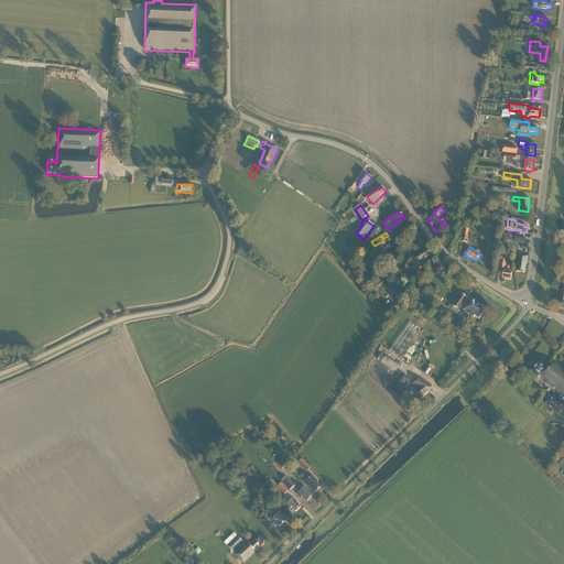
[(430,255),(426,250),(424,251),(423,250),(413,257),(419,266),(423,262),(422,262),(425,260),(425,259),(430,255)]
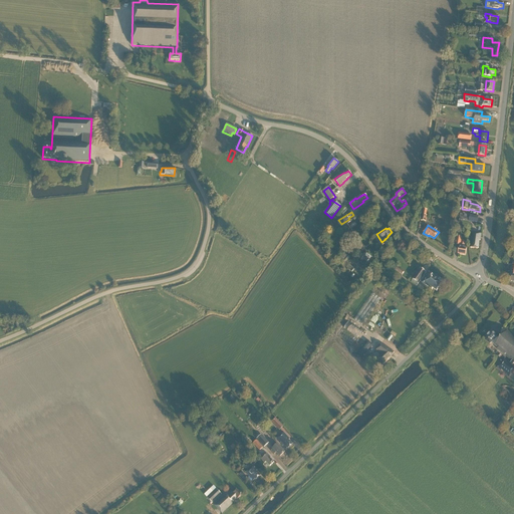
[(479,240),(480,240),(481,233),(472,232),(470,243),(471,243),(470,248),(478,249),(479,240)]
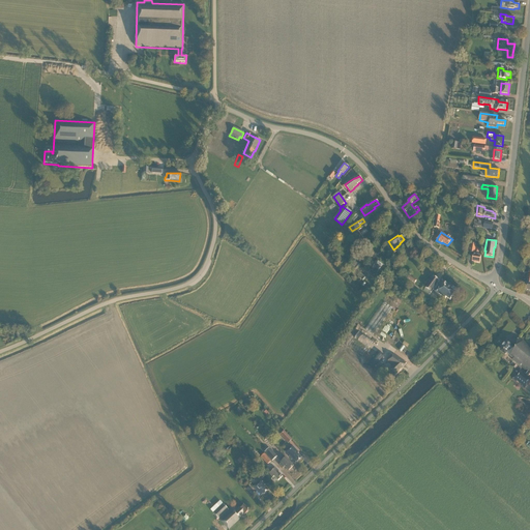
[(472,262),(480,263),(481,256),(473,254),(472,262)]
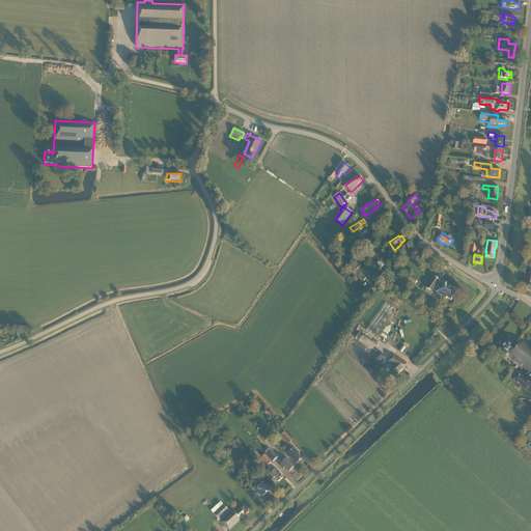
[(384,266),(379,262),(376,264),(371,271),(376,275),(384,266)]
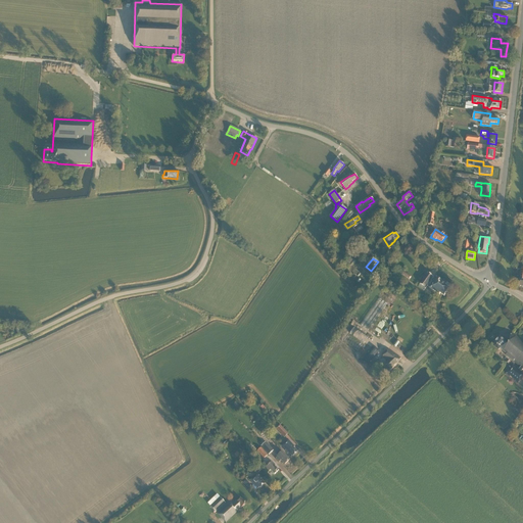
[(428,273),(419,286),(424,290),(426,288),(429,284),(431,281),(433,278),(428,273)]
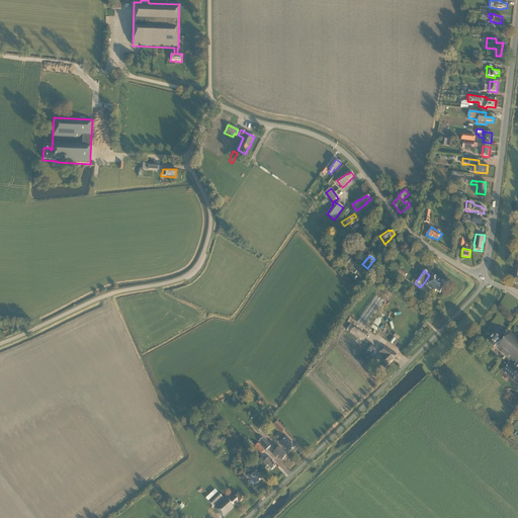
[(426,282),(425,284),(435,292),(436,291),(440,294),(446,285),(445,285),(446,284),(443,282),(443,283),(437,279),(433,276),(433,277),(431,275),(428,279),(426,282)]
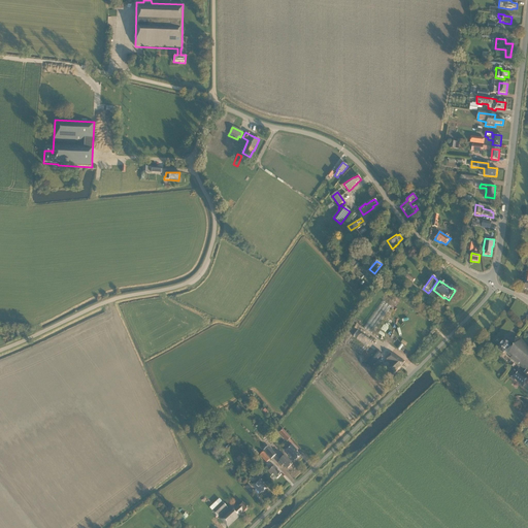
[(391,307),(383,301),(363,329),(372,334),(391,307)]
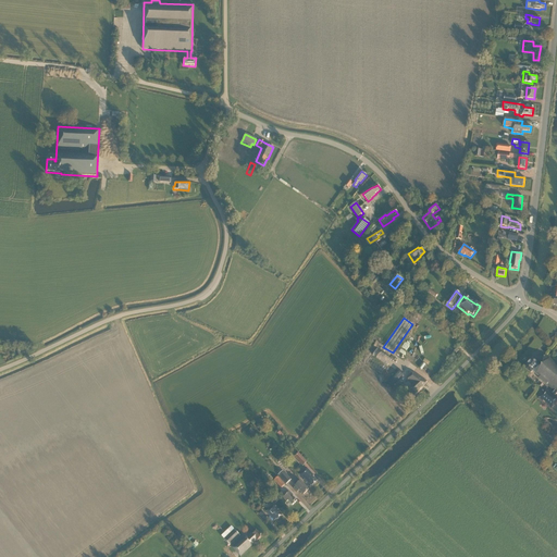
[(388,364),(393,358),(378,349),(374,356),(388,364)]
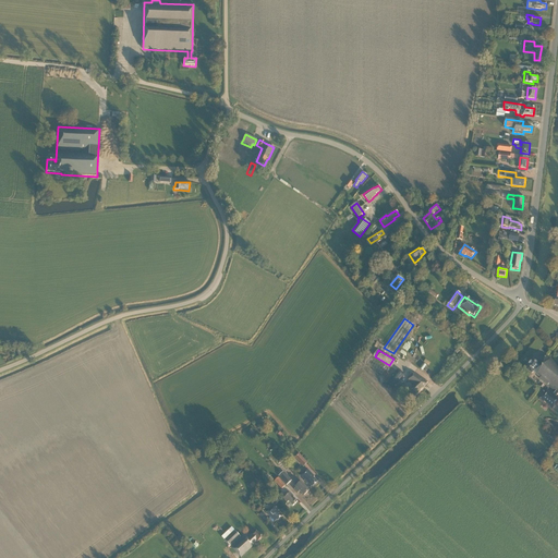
[(557,395),(557,365),(547,356),(541,364),(534,359),(525,370),(532,375),(533,373),(541,378),(540,379),(555,392),(557,395)]
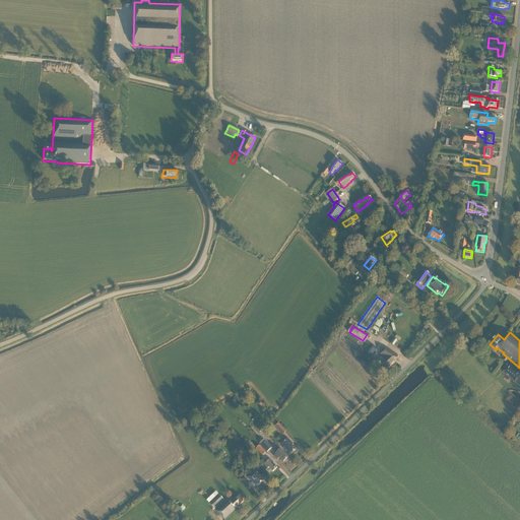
[(343,339),(356,349),(362,343),(348,333),(343,339)]
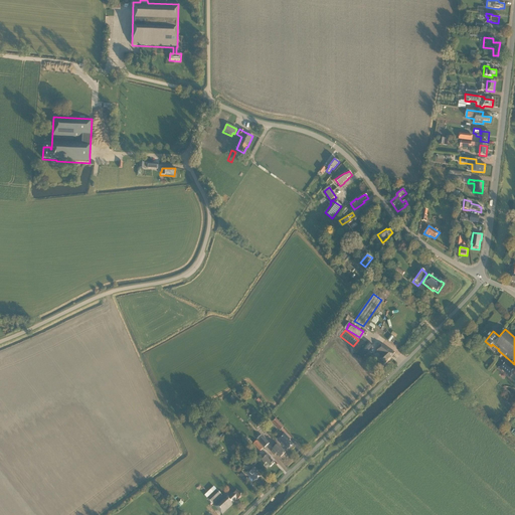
[(395,353),(382,344),(376,352),(382,356),(378,360),(384,365),(391,358),(390,358),(395,353)]
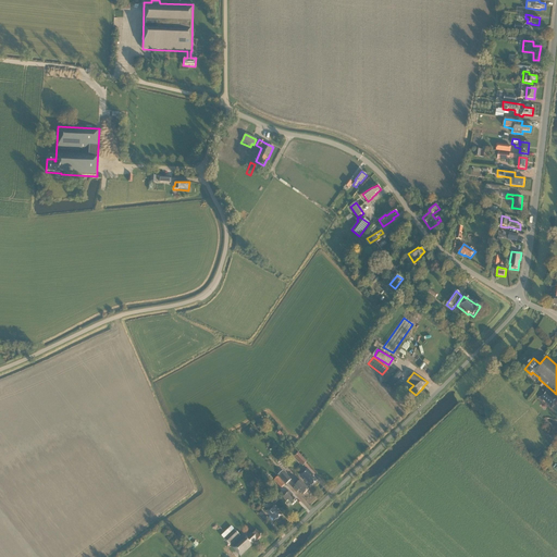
[(553,393),(547,388),(539,398),(543,401),(543,400),(549,406),(548,406),(552,409),(556,401),(556,395),(556,394),(554,392),(553,393)]
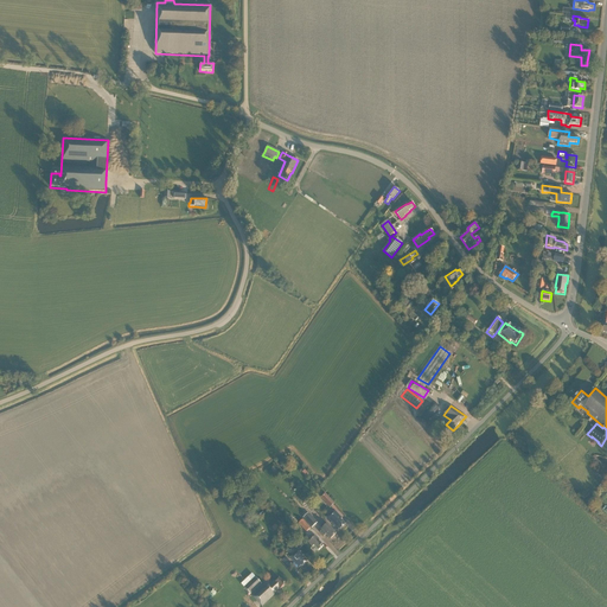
[(333,503),(325,493),(320,497),(327,505),(328,504),(330,506),(333,503)]
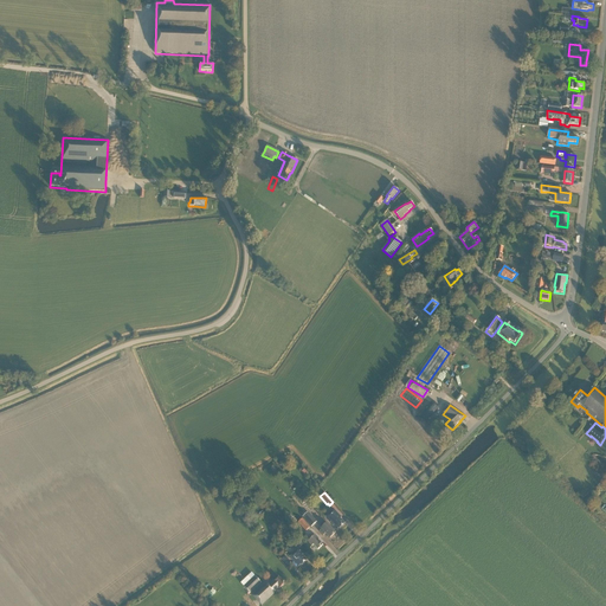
[(271,526),(278,519),(271,510),(264,517),(271,526)]
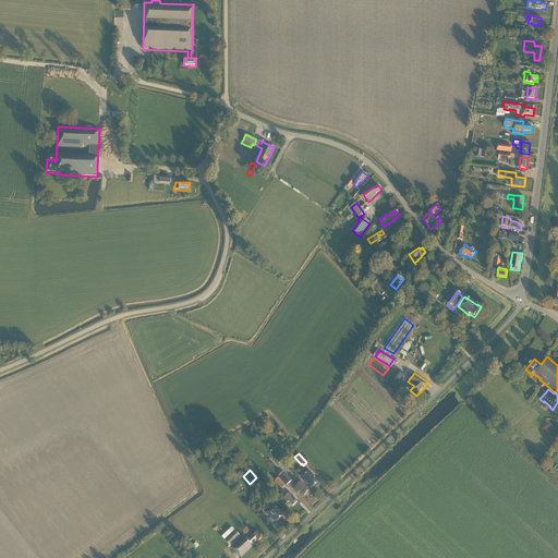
[(312,486),(313,487),(317,483),(313,478),(314,477),(307,470),(300,476),(310,488),(312,486)]
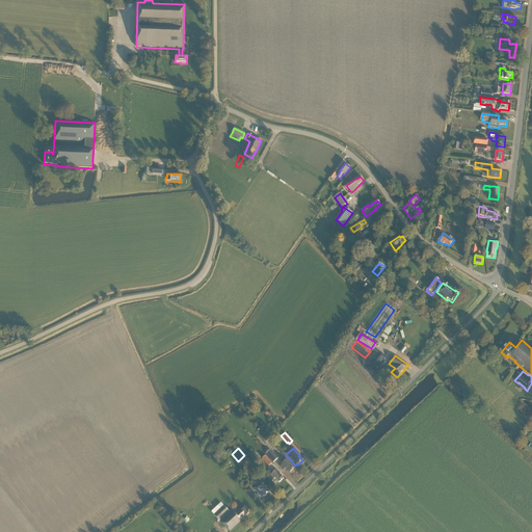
[(277,458),(270,450),(265,454),(272,462),(277,458)]
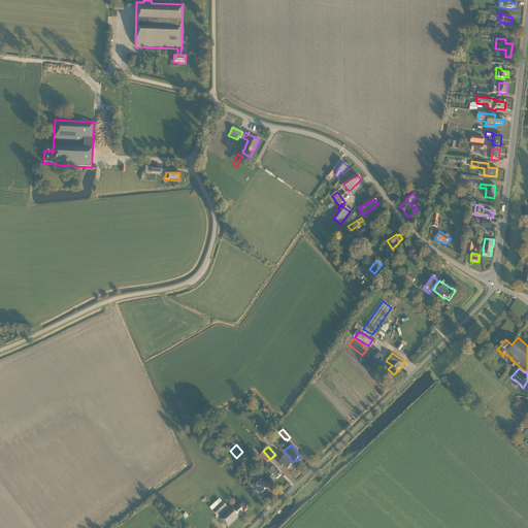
[(259,456),(266,463),(270,460),(263,452),(259,456)]
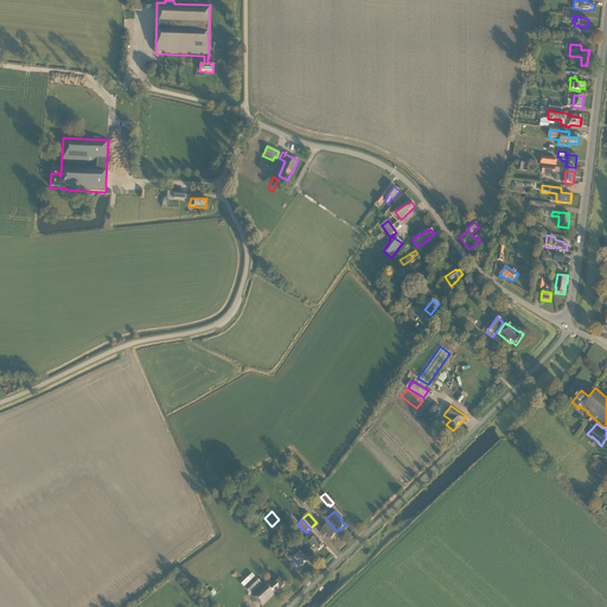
[(336,534),(325,523),(319,528),(321,530),(319,532),(324,537),(326,535),(331,540),(336,534)]
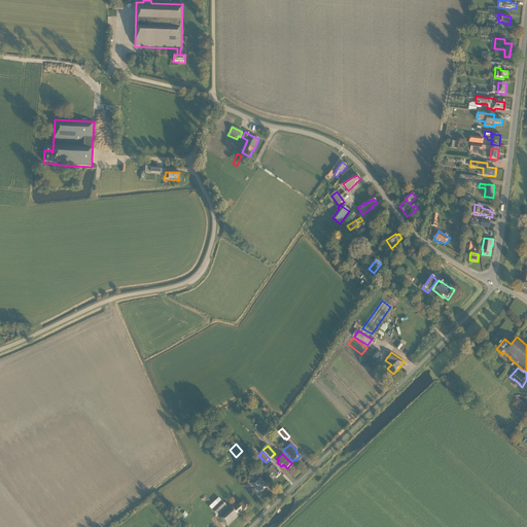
[(277,469),(274,465),(268,471),(271,475),(272,473),(276,478),(280,473),(277,469)]
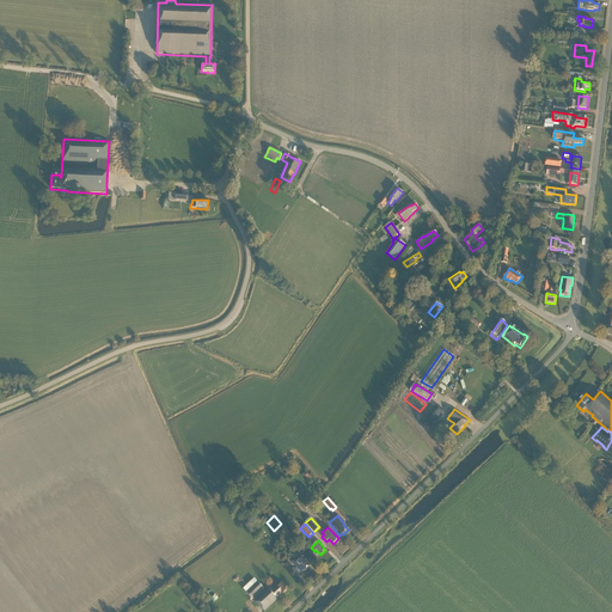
[(306,549),(300,543),(297,546),(303,554),(306,549)]
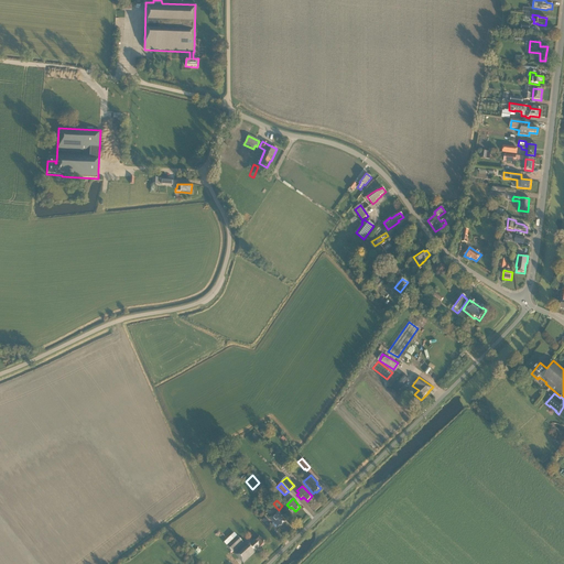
[(280,525),(280,527),(285,522),(281,517),(282,516),(277,511),(269,518),(278,527),(280,525)]
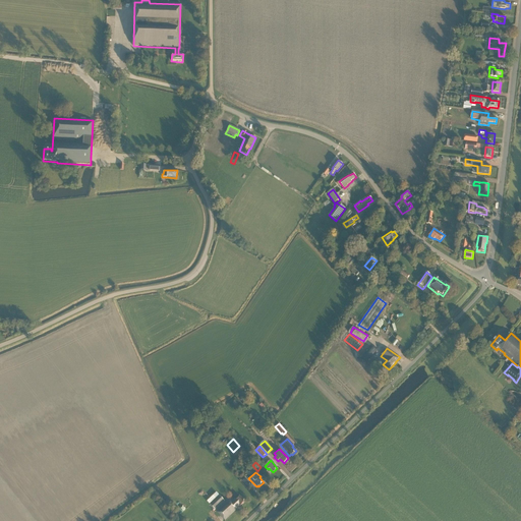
[(249,482),(245,478),(241,481),(246,486),(249,482)]
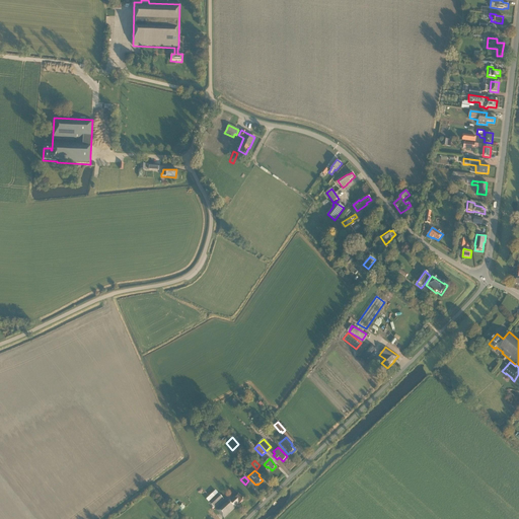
[(208,502),(214,509),(223,500),(218,494),(215,496),(213,494),(210,497),(211,499),(208,502)]
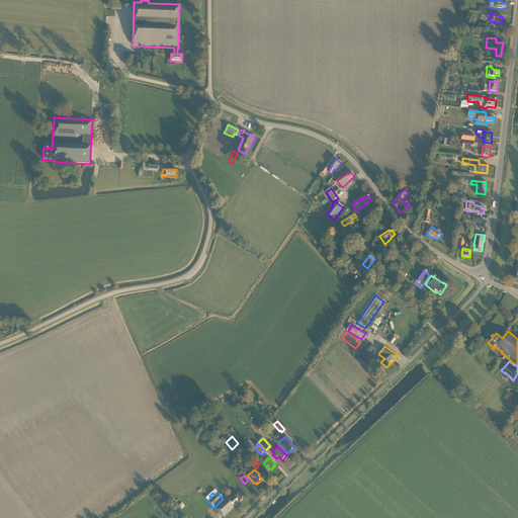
[(243,499),(238,494),(234,498),(233,497),(231,500),(229,497),(216,509),(223,517),(234,508),(233,507),(238,503),(238,504),(242,501),(242,500),(243,499)]
